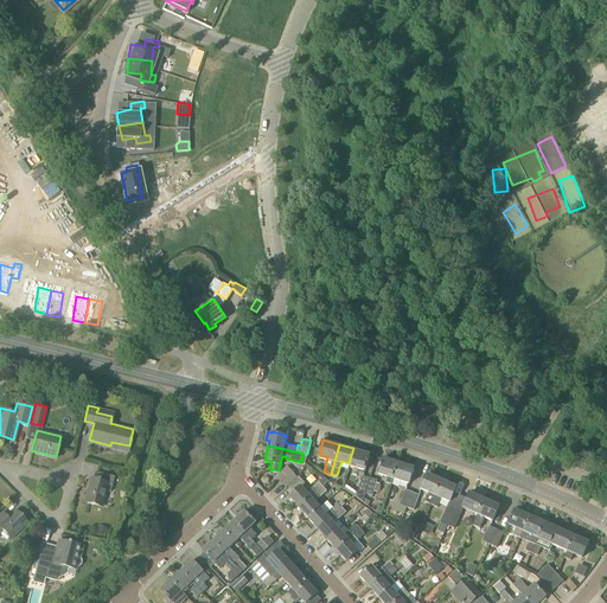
[(365,468),(370,453),(353,448),(349,463),(365,468)]
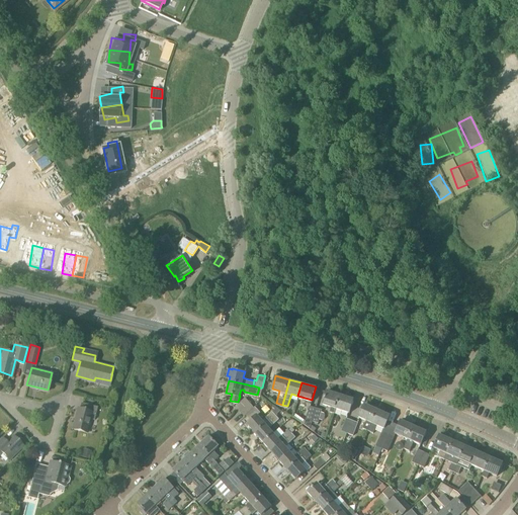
[(327,390),(323,403),(331,406),(329,410),(334,412),(334,411),(335,407),(340,394),(327,390)]
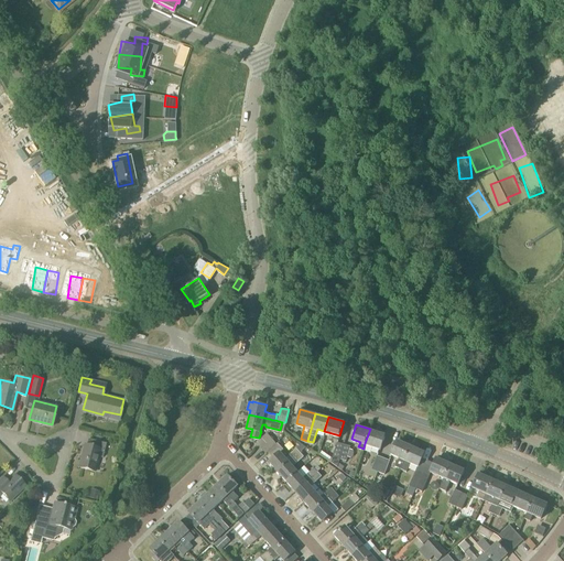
[(380,449),(384,433),(370,429),(365,443),(380,449)]
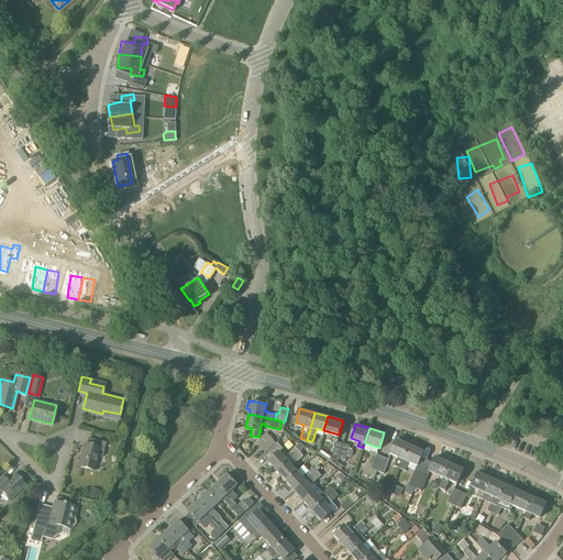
[(265,451),(267,450),(278,441),(277,440),(276,441),(266,430),(261,435),(266,441),(261,446),(265,451)]
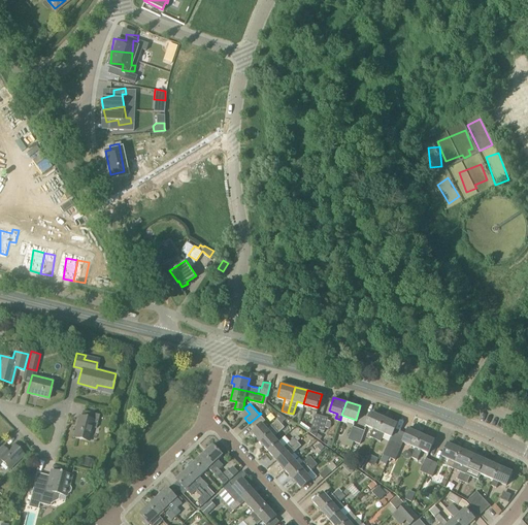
[(96,426),(99,413),(83,408),(80,415),(78,415),(73,435),(89,439),(92,425),(96,426)]
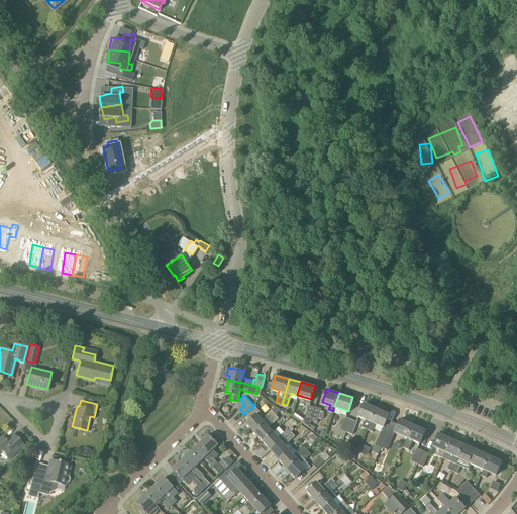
[(371,421),(376,408),(364,402),(357,415),(366,418),(362,426),(368,428),(371,421)]
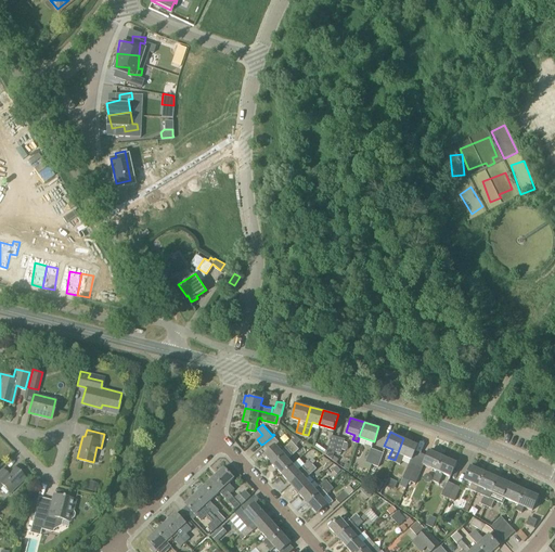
[(334,450),(338,435),(332,433),(326,453),(332,458),(334,450)]
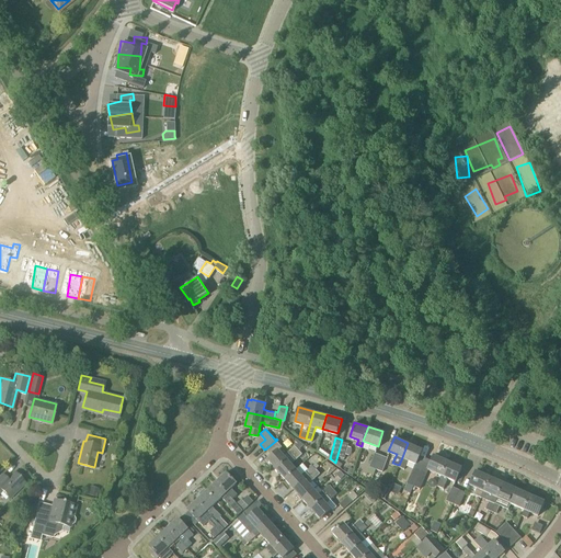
[(276,468),(299,448),(298,448),(304,444),(300,441),(295,444),(284,454),(278,448),(282,445),(277,440),(266,448),(272,454),(267,458),(276,468)]
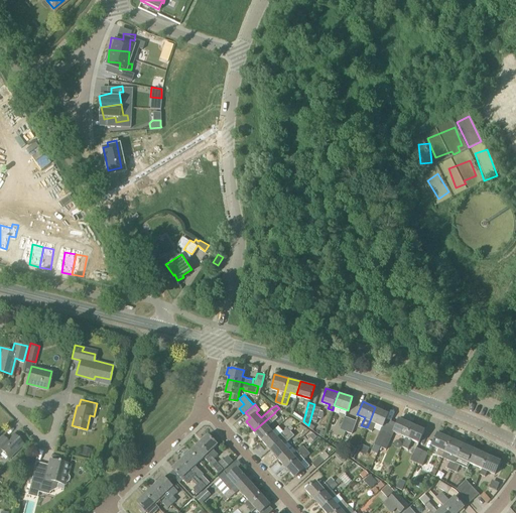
[(316,419),(320,406),(314,404),(310,418),(316,419)]
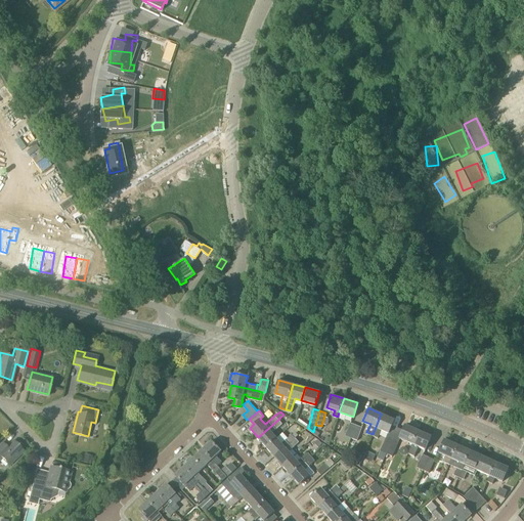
[(389,432),(394,419),(381,414),(376,427),(373,434),(378,437),(382,429),(389,432)]
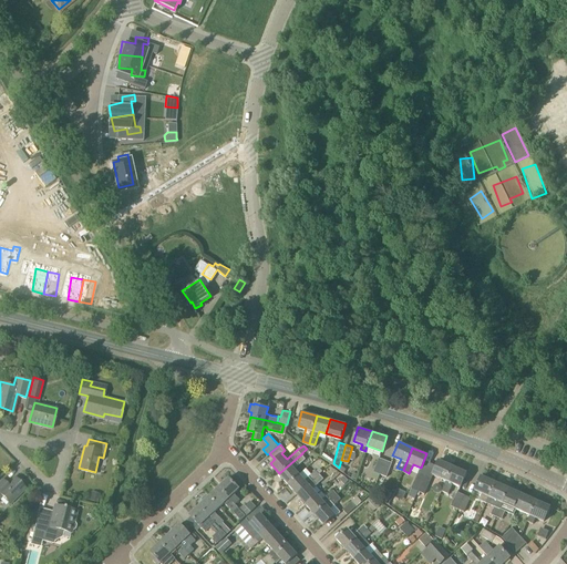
[(288,483),(299,473),(295,468),(306,458),(302,453),(279,473),(288,483)]
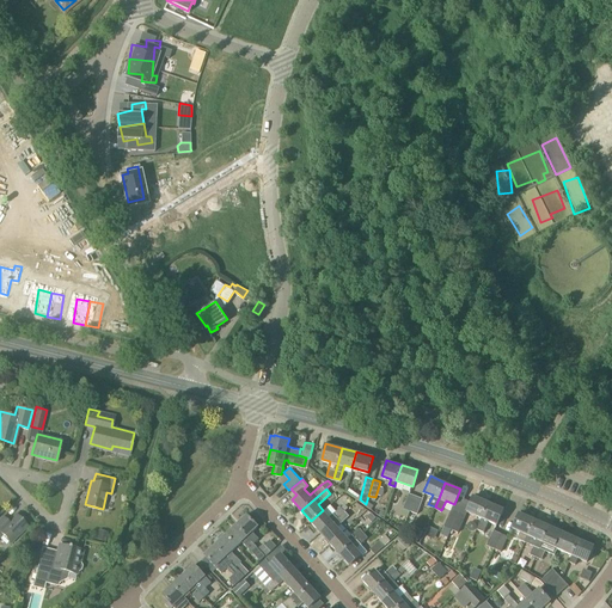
[(410,510),(416,495),(409,491),(403,507),(401,514),(408,516),(410,510)]
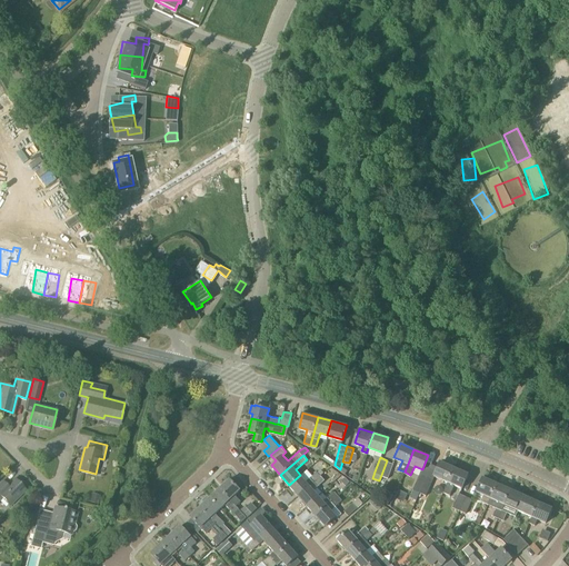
[(448,462),(448,460),(443,458),(441,458),(440,460),(433,475),(448,480),(455,467),(448,464),(448,462)]
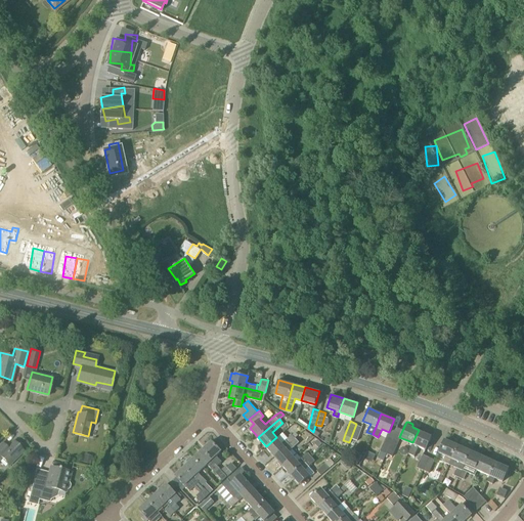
[(357,439),(362,426),(356,424),(351,437),(357,439)]
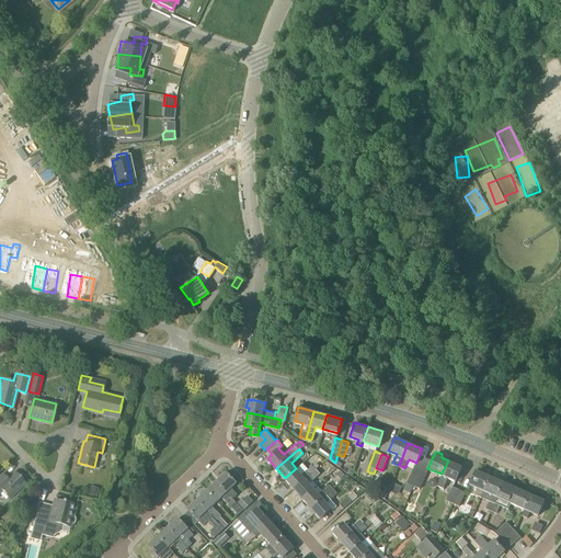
[(448,460),(442,474),(437,485),(444,487),(448,477),(456,480),(461,466),(448,460)]
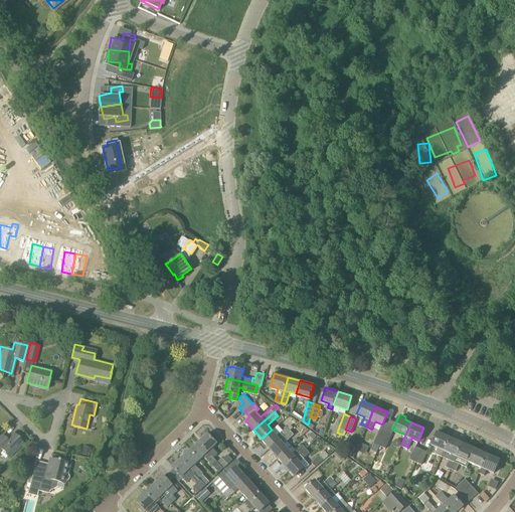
[(270,448),(290,430),(287,425),(277,435),(272,430),(262,439),(270,448)]
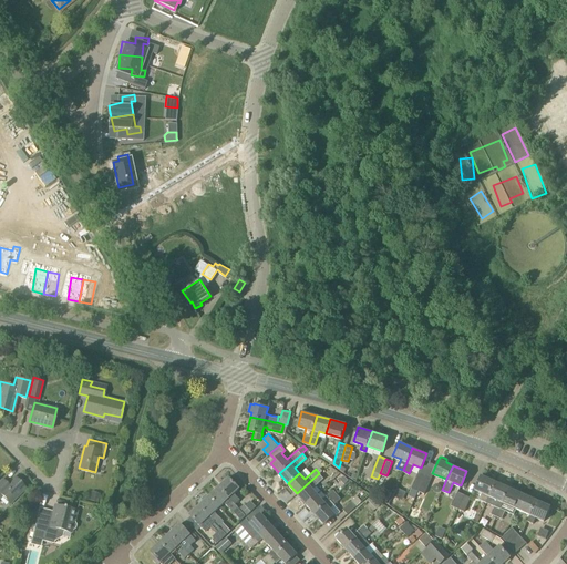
[(418,489),(424,475),(418,472),(411,486),(409,493),(414,496),(418,489)]
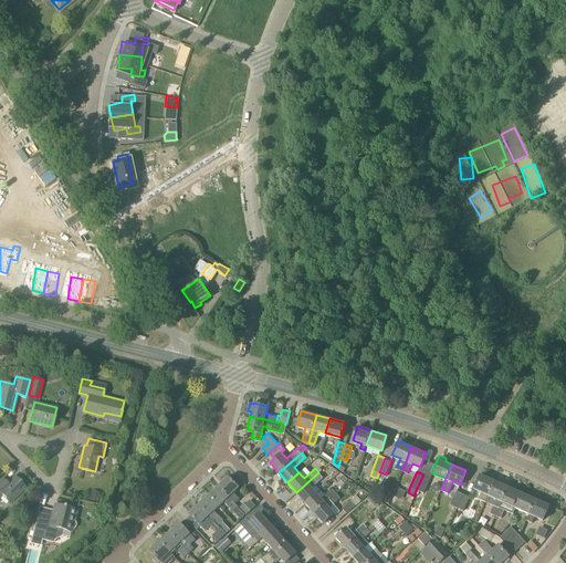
[(305,502),(316,492),(312,487),(323,477),(318,472),(296,492),(305,502)]
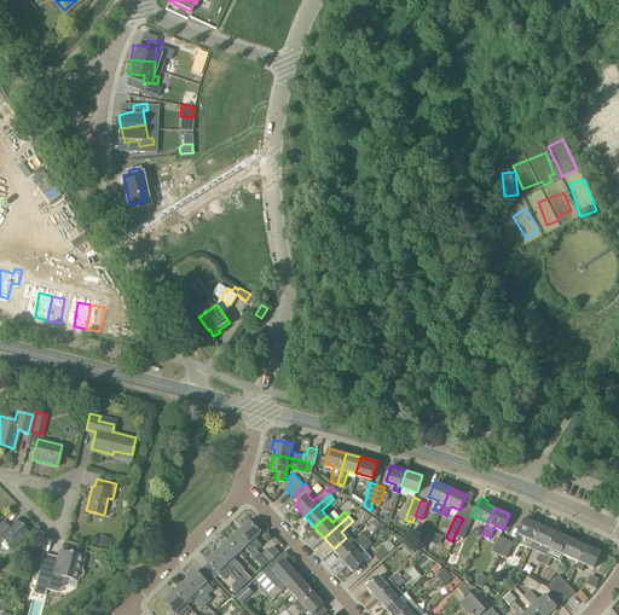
[(531,546),(541,524),(525,517),(519,533),(526,537),(522,543),(531,546)]
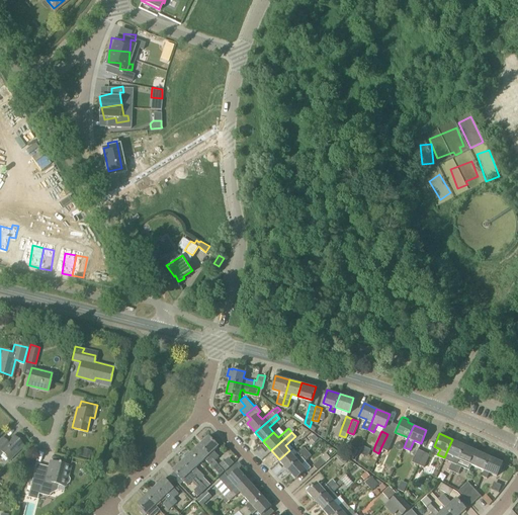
[(23,444),(13,434),(7,440),(2,436),(0,437),(0,453),(2,451),(9,458),(23,444)]
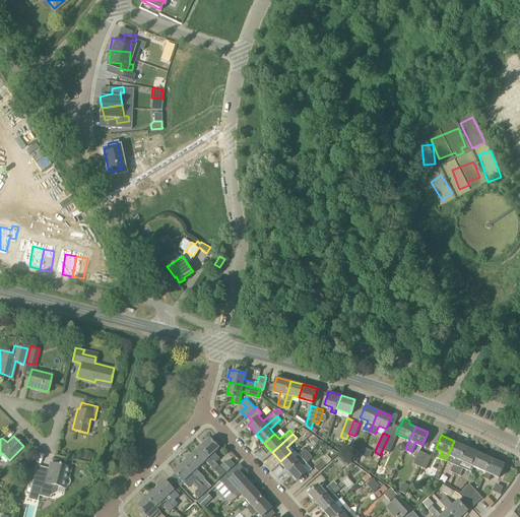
[(389,451),(395,439),(389,436),(383,448),(389,451)]
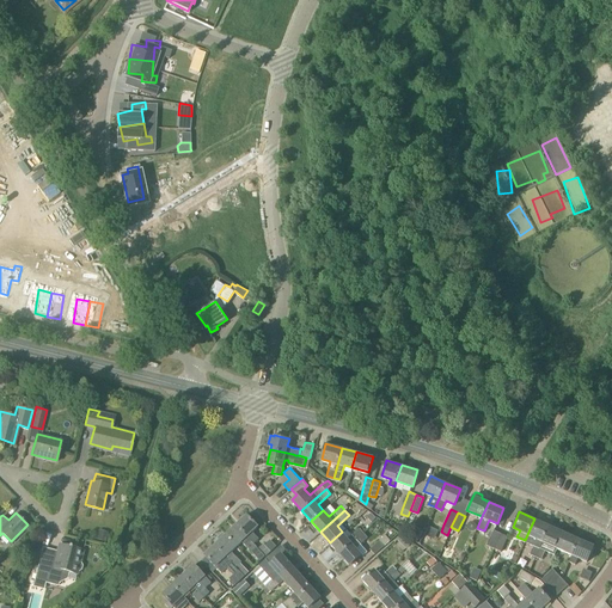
[(254,542),(259,538),(252,530),(258,524),(246,514),(237,523),(254,542)]
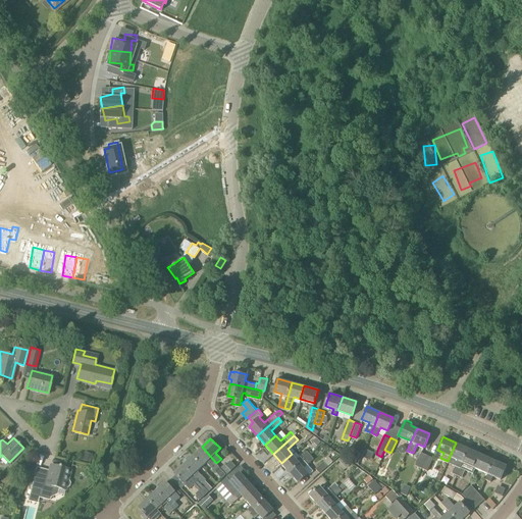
[(457,474),(468,449),(456,443),(448,461),(455,465),(452,472),(457,474)]
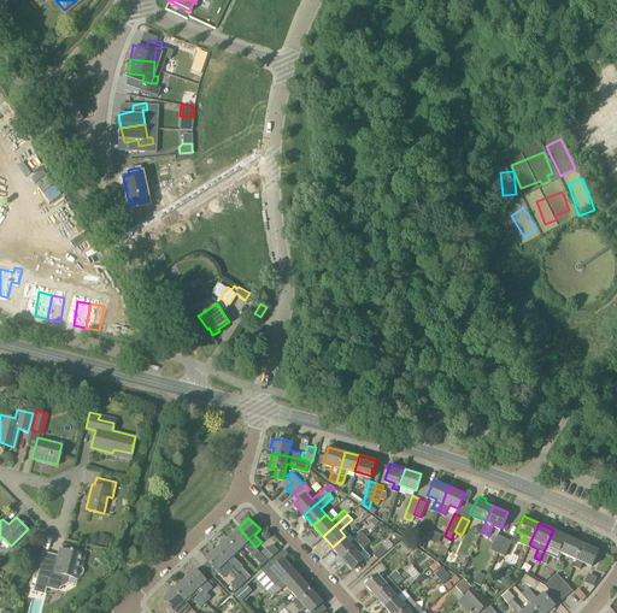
[(411,526),(409,535),(416,538),(423,542),(427,535),(419,531),(419,530),(411,526)]
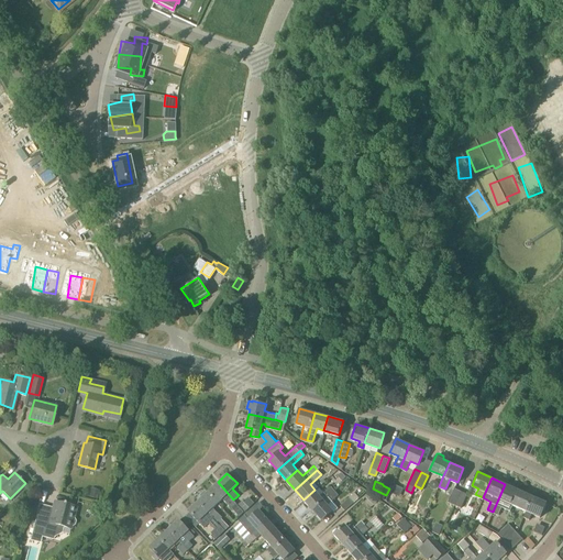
[(236,503),(233,500),(218,482),(208,491),(218,502),(222,497),(232,507),(236,503)]
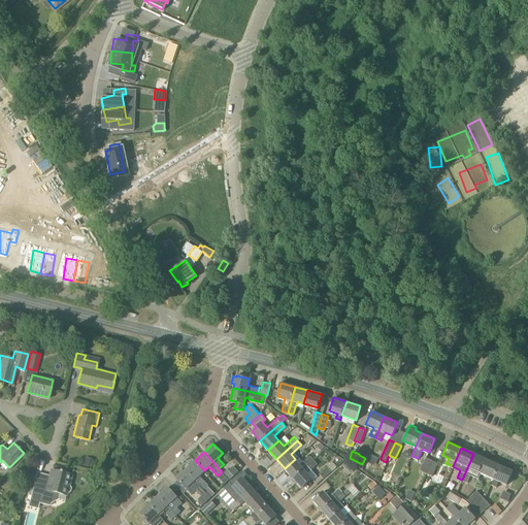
[(318,462),(325,463),(326,453),(319,452),(318,462)]
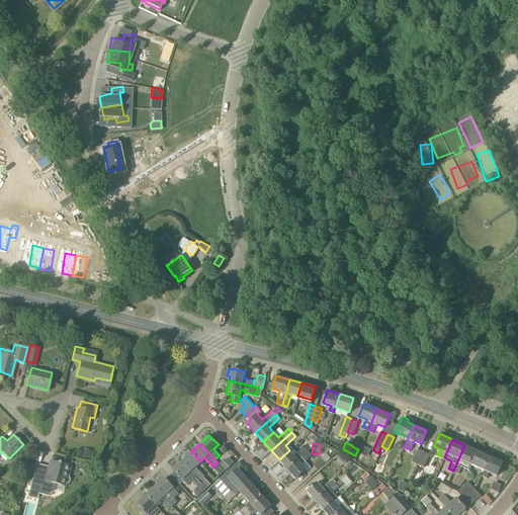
[(363,444),(359,452),(367,455),(371,447),(363,444)]
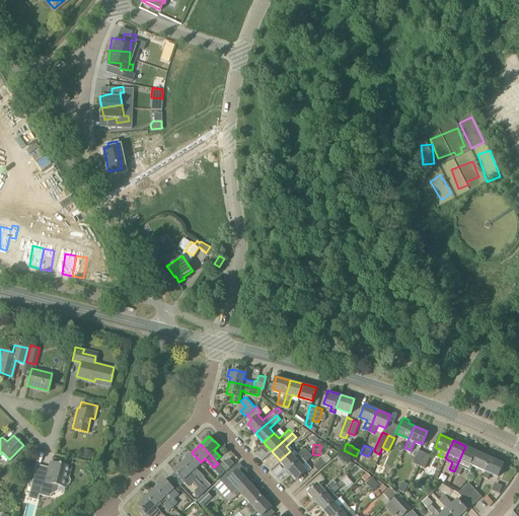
[(472,464),(477,451),(465,446),(454,471),(459,473),(462,466),(470,469),(472,464)]
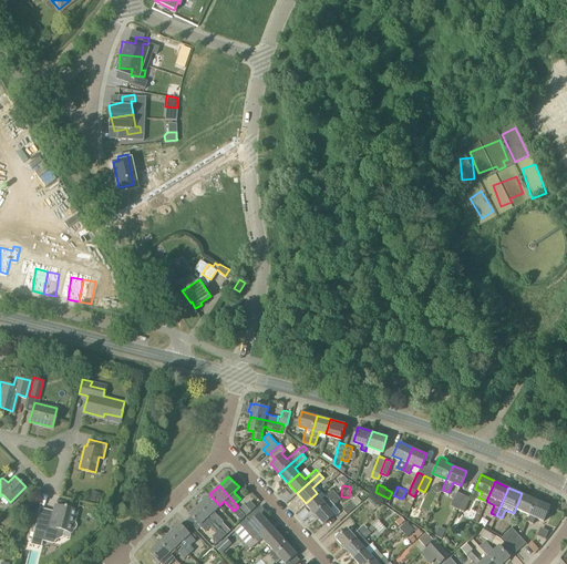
[(91,489),(89,499),(98,501),(100,491),(91,489)]
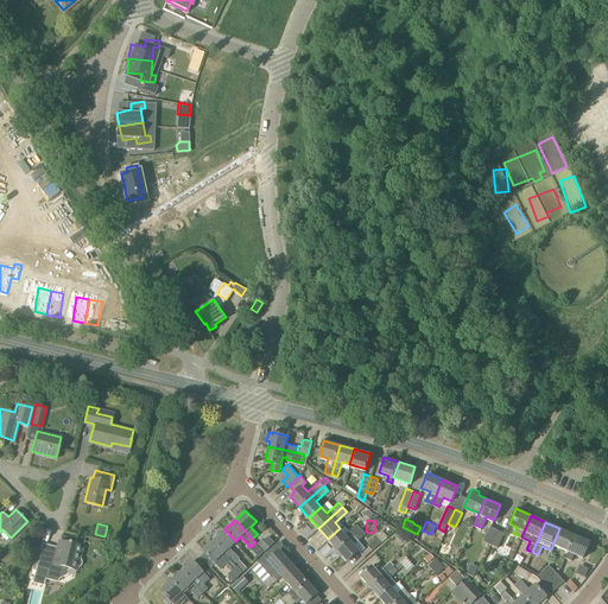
[(337,550),(362,528),(358,523),(346,534),(340,528),(328,539),(337,550)]
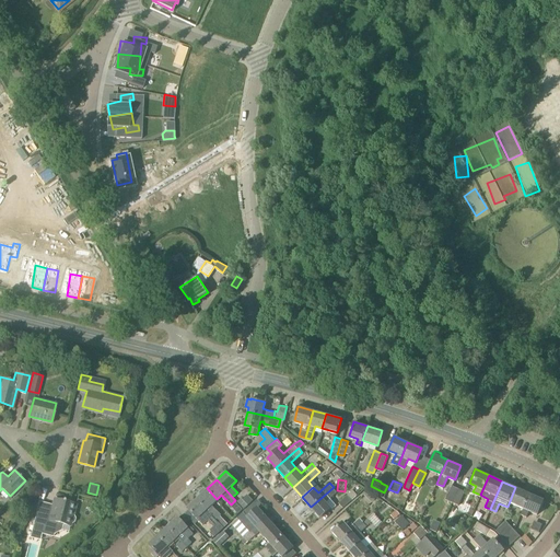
[(452,501),(458,487),(452,484),(445,498),(452,501)]
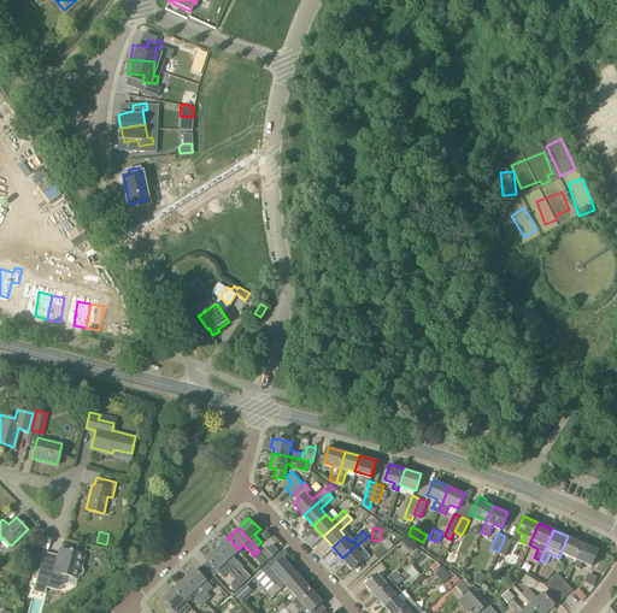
[(222,543),(217,547),(239,570),(247,579),(252,576),(242,566),(244,565),(234,554),(239,549),(228,537),(227,538),(224,536),(219,541),(222,543)]
